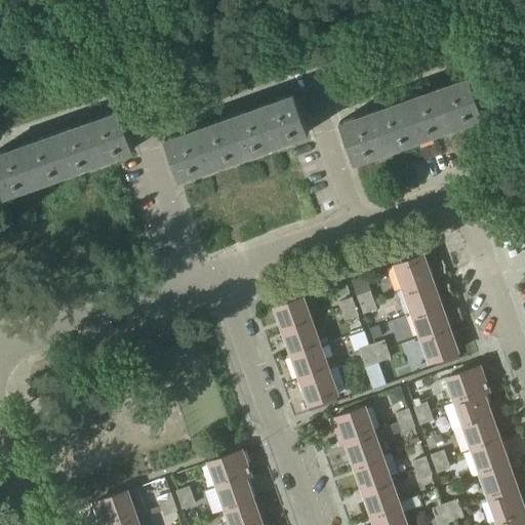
[(403,99),(417,139),(483,117),(469,76),(441,86),(438,80),(428,84),(430,90),(403,99)]
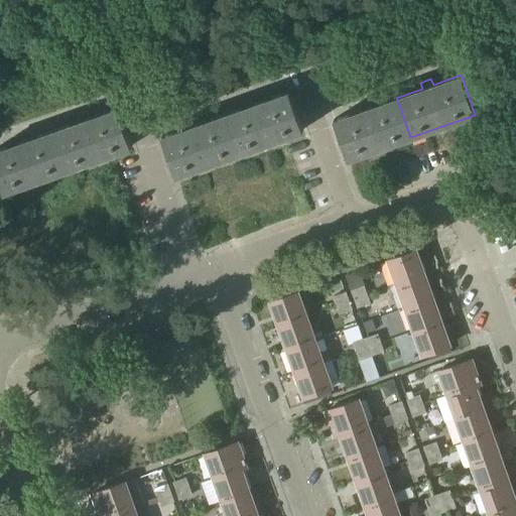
[(226,114),(239,152),(303,130),(289,91),(263,101),(260,95),(250,98),(252,104),(226,114)]
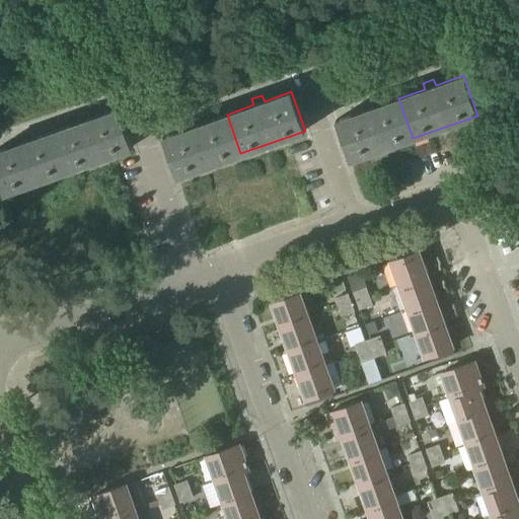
[(349,160),(413,138),(398,98),(372,107),(370,101),(360,105),(362,112),(335,121),(349,160)]
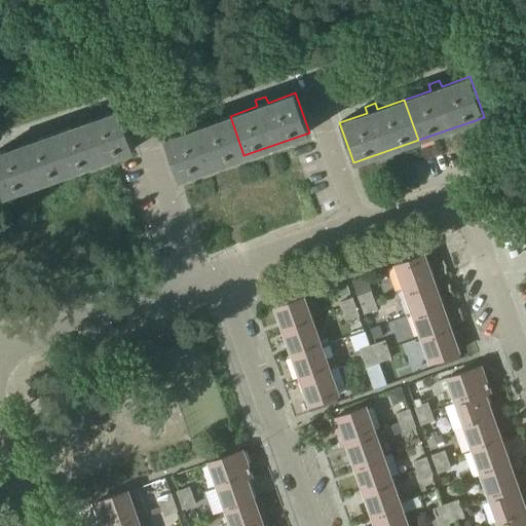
[(54,133),(69,173),(134,150),(120,110),(92,119),(90,113),(79,117),(81,123),(54,133)]
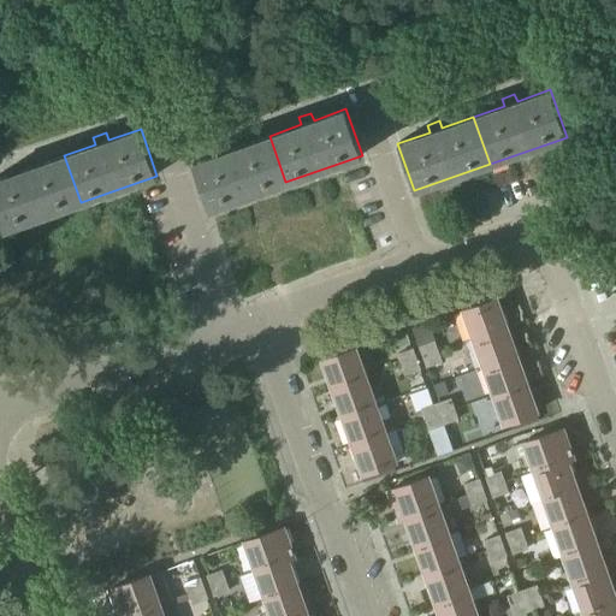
[(209,209),(285,182),(270,136),(238,147),(236,140),(223,143),(226,150),(194,163),(209,209)]
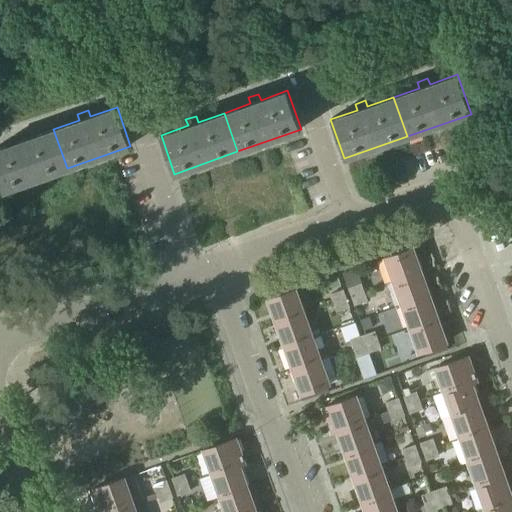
[(0,179),(4,190),(67,168),(53,129),(27,138),(25,132),(15,136),(17,142),(0,147),(0,179)]
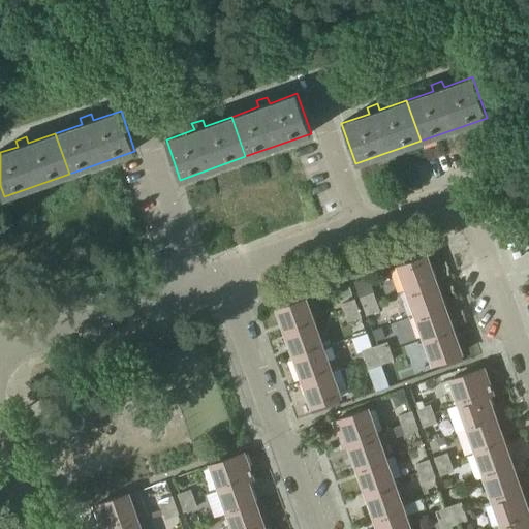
[(407,291),(435,281),(434,279),(437,278),(434,269),(431,270),(426,257),(426,256),(399,267),(407,291)]
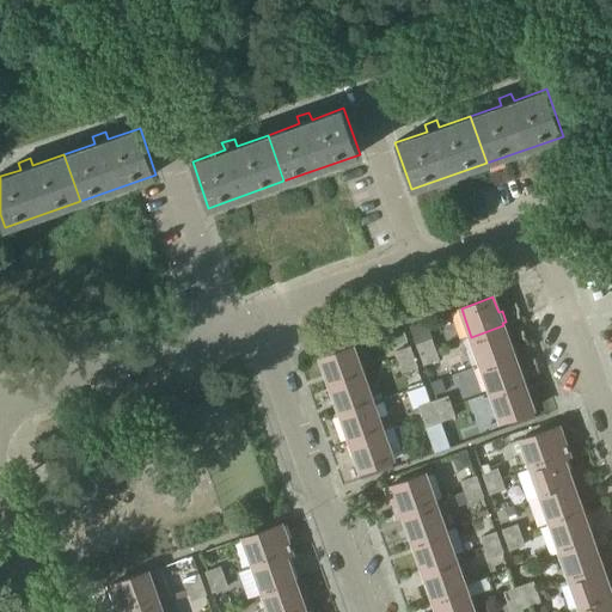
[(482,365),(513,353),(503,325),(471,337),(482,365)]
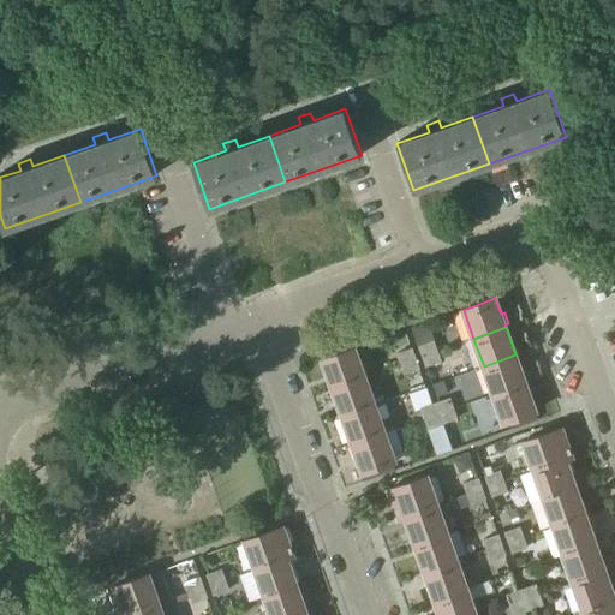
[(423,357),(437,351),(434,341),(419,346),(423,357)]
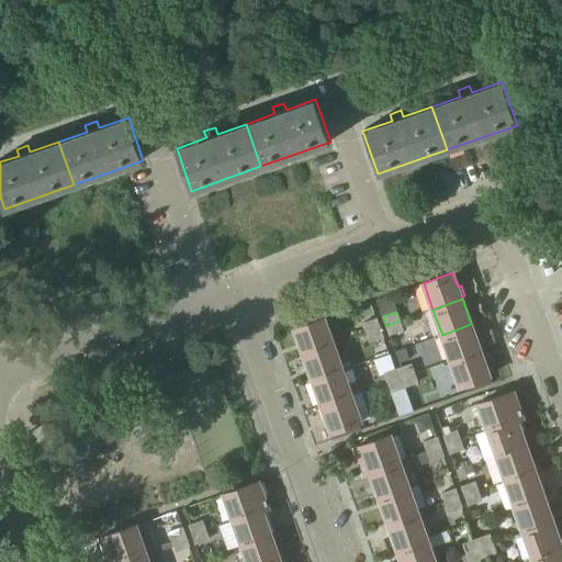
[(304,355),(334,345),(324,318),(295,328),(304,355)]
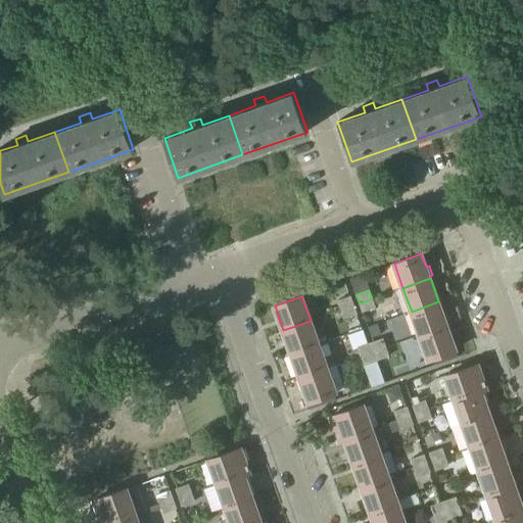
[(341,310),(353,305),(350,296),(338,300),(341,310)]
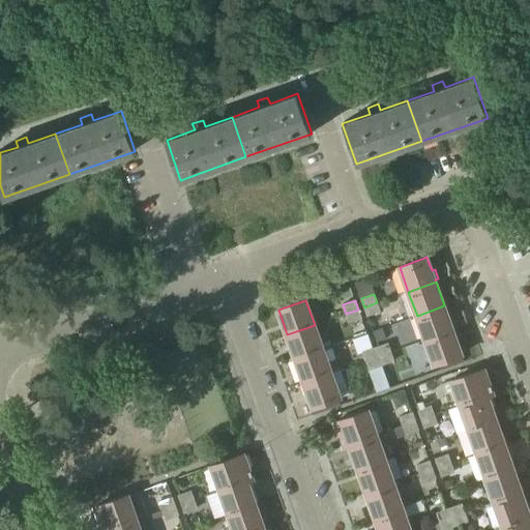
[(377,302),(364,307),(367,316),(380,312),(377,302)]
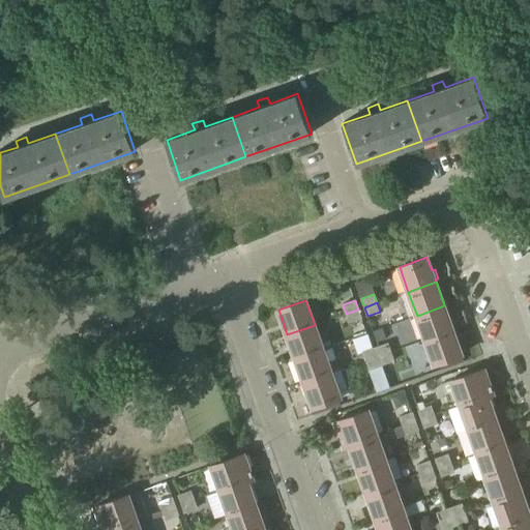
[(444,305),(417,316),(425,340),(452,330),(444,305)]
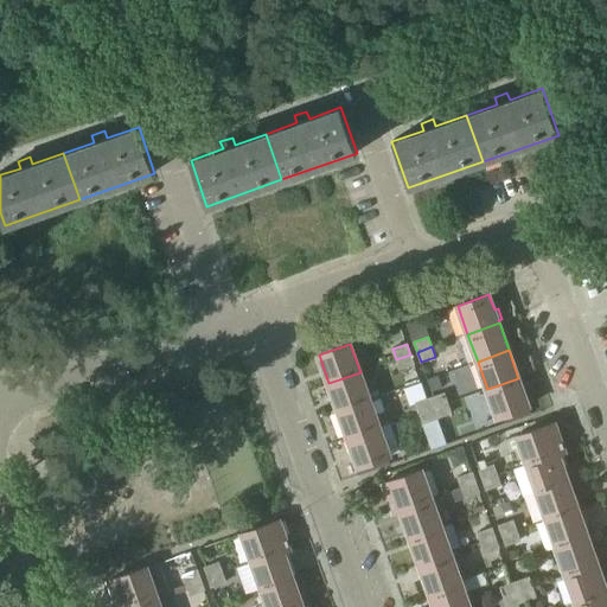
[(410,355),(396,359),(400,370),(414,364),(410,355)]
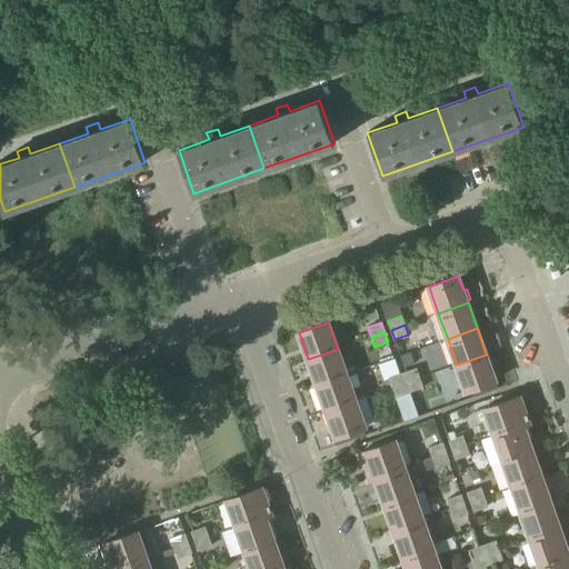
[(318,386),(347,375),(338,349),(308,359),(318,386)]
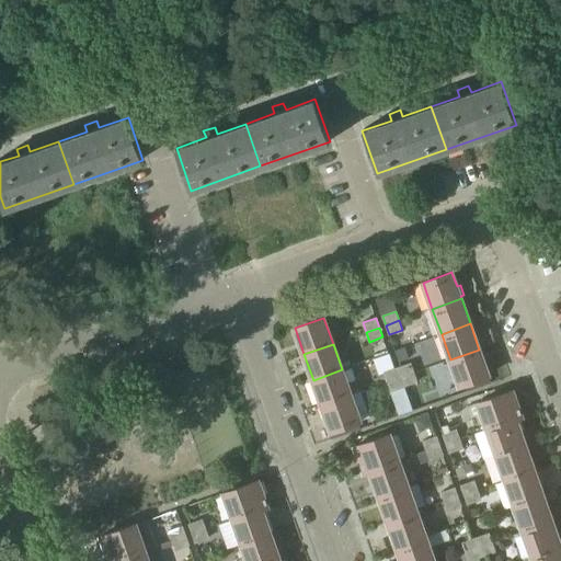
[(479,350),(450,359),(459,386),(489,376),(479,350)]
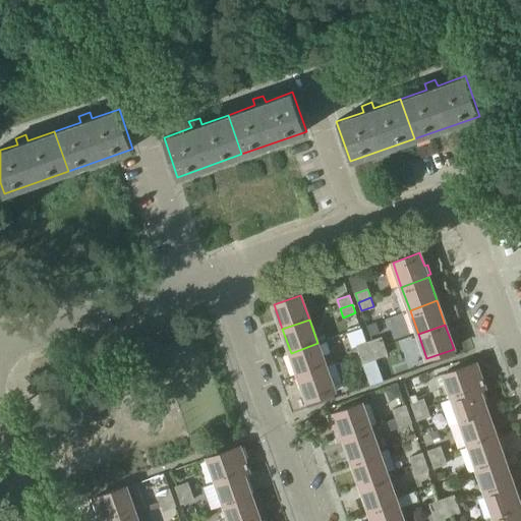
[(372,350),(384,346),(381,338),(369,342),(372,350)]
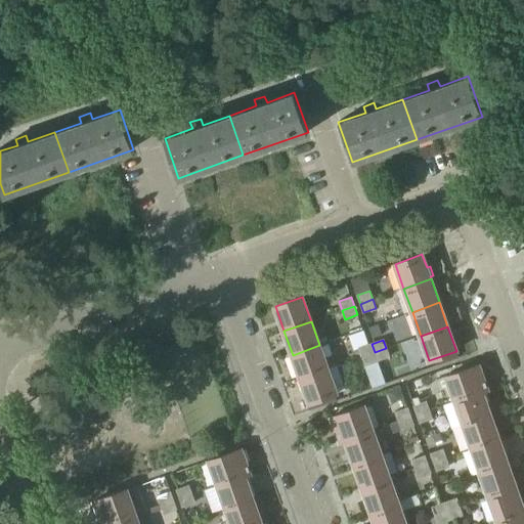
[(362,357),(375,352),(372,344),(359,348),(362,357)]
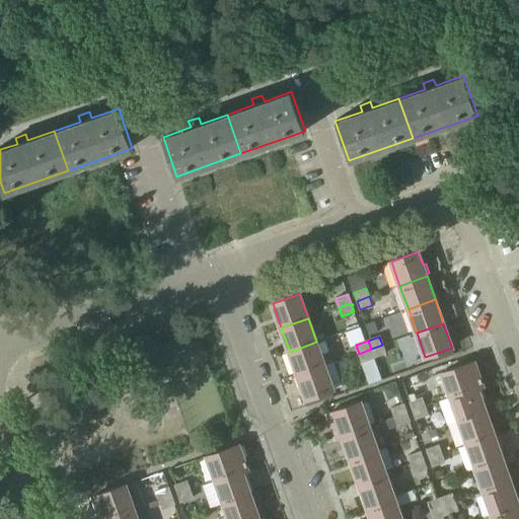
[(316,342),(290,352),(298,375),(324,366),(316,342)]
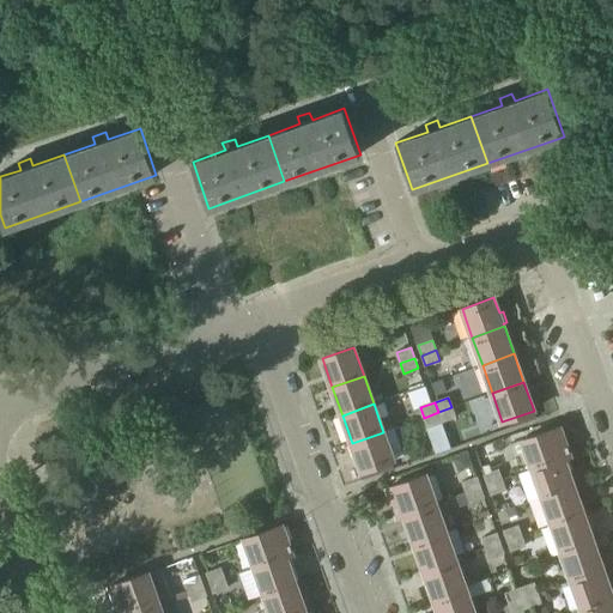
[(451,407),(438,412),(441,423),(455,418),(451,407)]
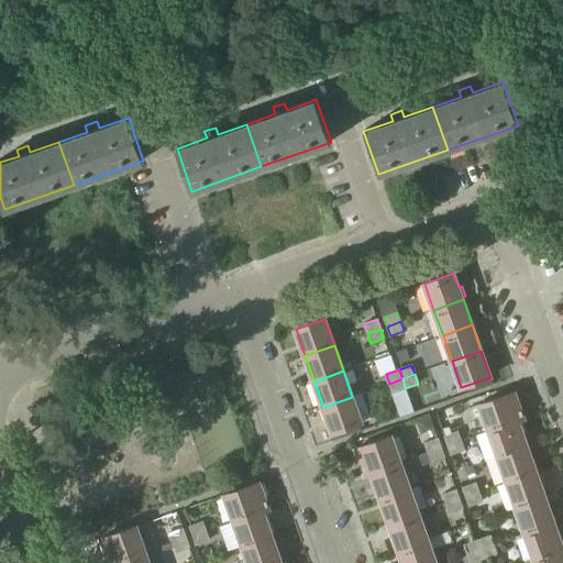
[(403,378),(389,384),(393,393),(405,388),(403,378)]
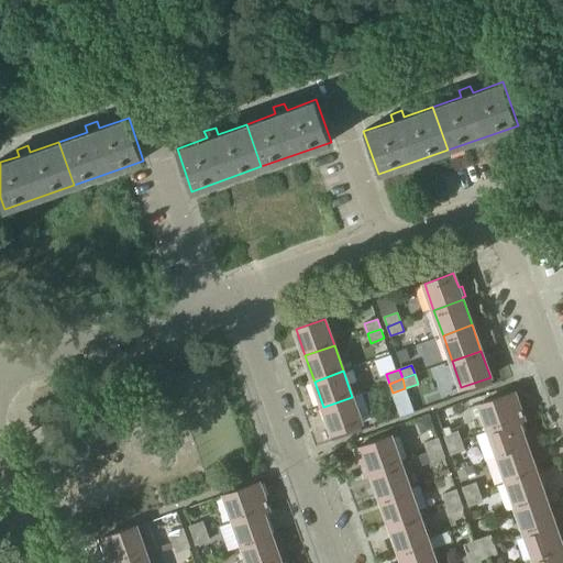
[(489,431),(523,419),(515,393),(481,405),(489,431)]
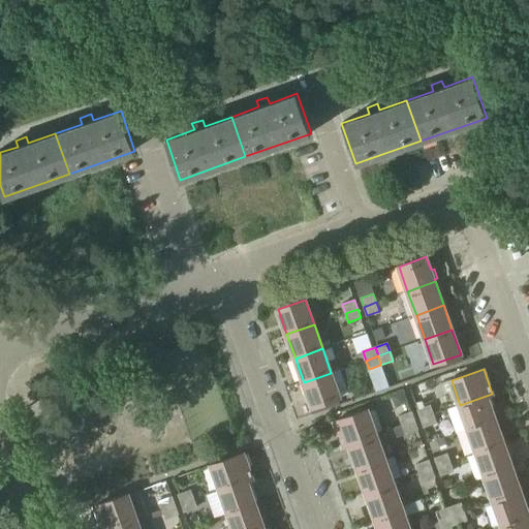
[(331,373),(304,382),(313,407),(339,398),(331,373)]
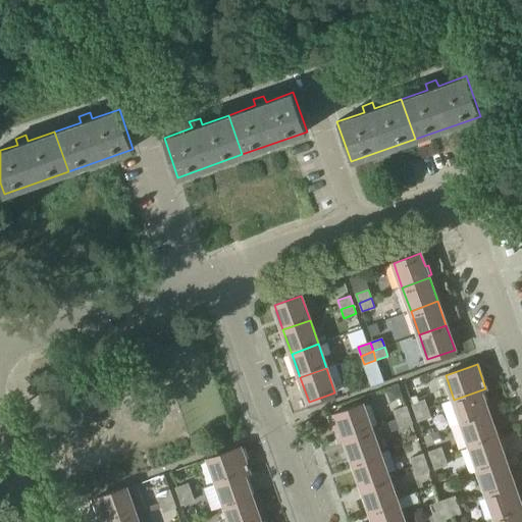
[(401,398),(397,386),(385,390),(389,402),(401,398)]
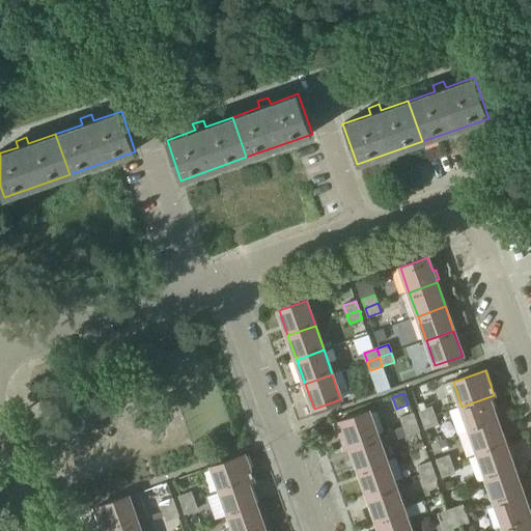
[(470,430),(497,421),(488,397),(494,395),(462,407),(470,430)]
